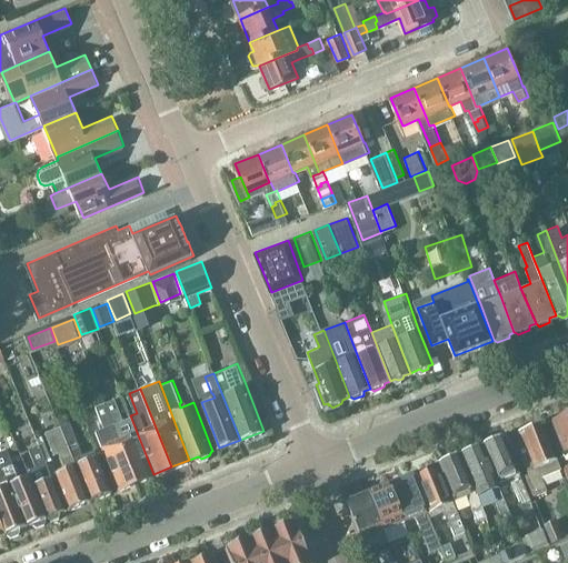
[(105,401),(113,423),(137,481),(153,474),(130,415),(123,418),(115,396),(105,401)]
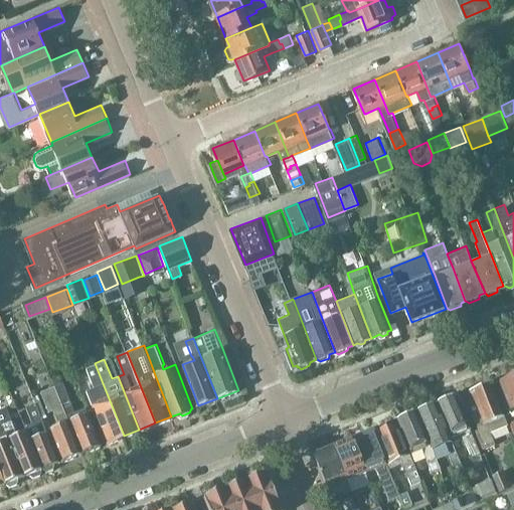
[(109,442),(124,436),(103,383),(95,363),(88,366),(96,385),(88,388),(94,402),(109,442)]
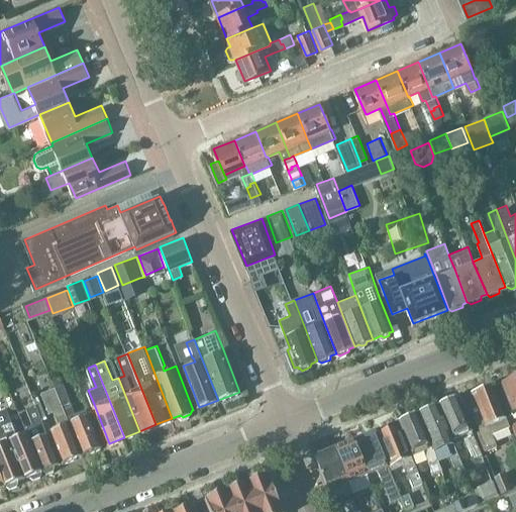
[(515,374),(496,383),(508,414),(512,412),(511,408),(515,406),(515,374)]
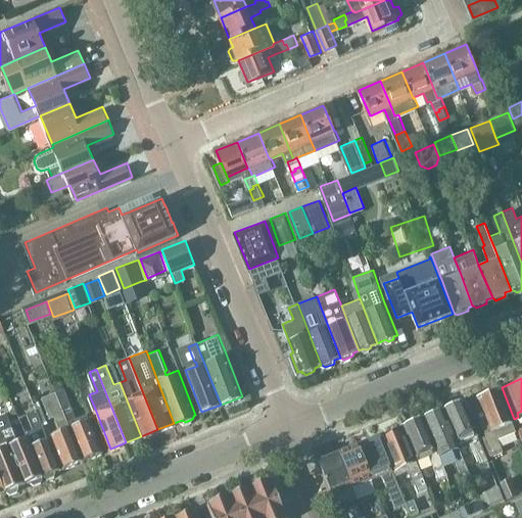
[(89,413),(78,417),(73,406),(74,406),(66,386),(56,390),(63,409),(84,459),(104,451),(95,429),(89,413)]
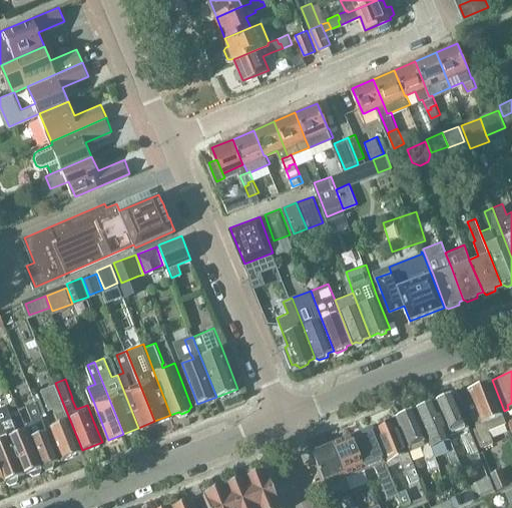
[(465,398),(474,419),(475,419),(478,426),(475,428),(482,446),(494,441),(489,428),(507,422),(506,421),(490,381),(471,389),(473,395),(465,398)]
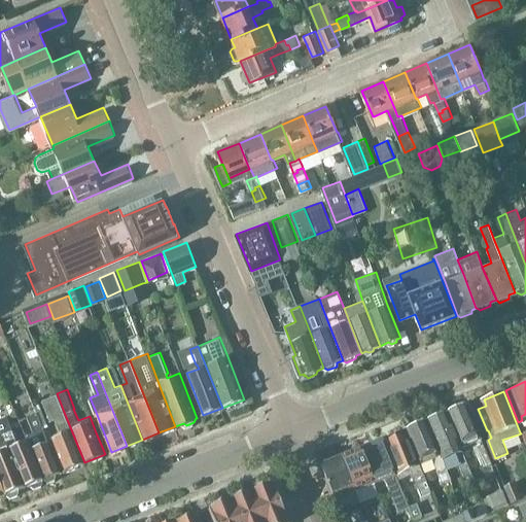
[(64,412),(57,393),(44,398),(53,419),(57,417),(63,432),(53,438),(65,470),(84,462),(64,412)]
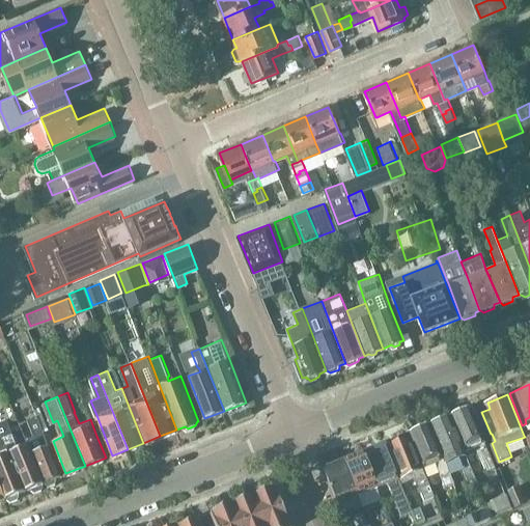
[(42,406),(36,407),(39,414),(44,426),(49,424),(42,406)]
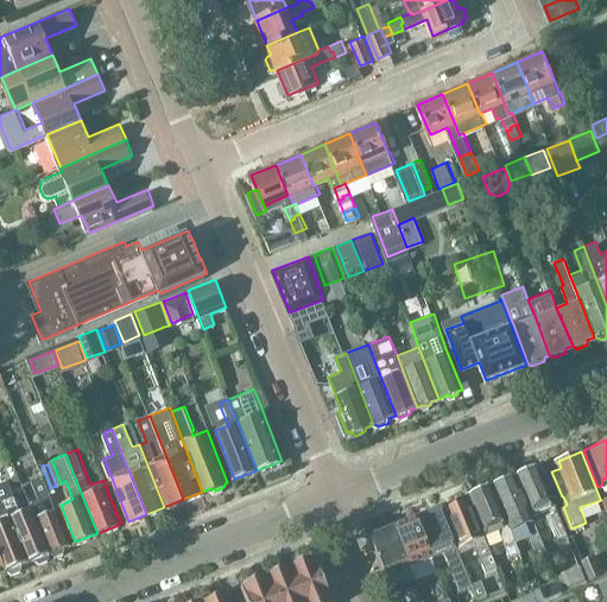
[(517,475),(532,514),(545,508),(557,537),(568,533),(554,499),(541,466),(530,470),(526,469),(519,471),(519,474),(517,475)]
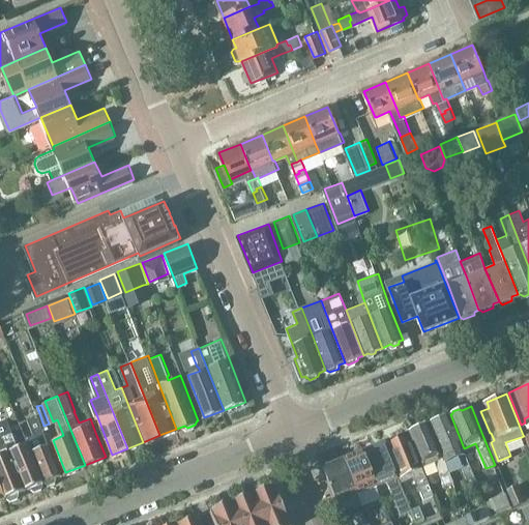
[(35,433),(32,434),(27,437),(29,443),(32,450),(45,482),(47,480),(51,483),(57,480),(57,476),(62,474),(48,435),(43,426),(39,413),(32,416),(29,417),(32,427),(35,433)]
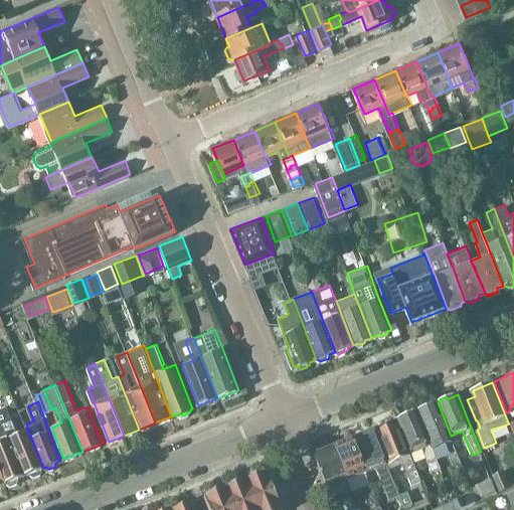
[(454,463),(461,461),(451,436),(438,402),(429,406),(426,405),(419,407),(419,410),(417,410),(437,457),(450,452),(454,463)]
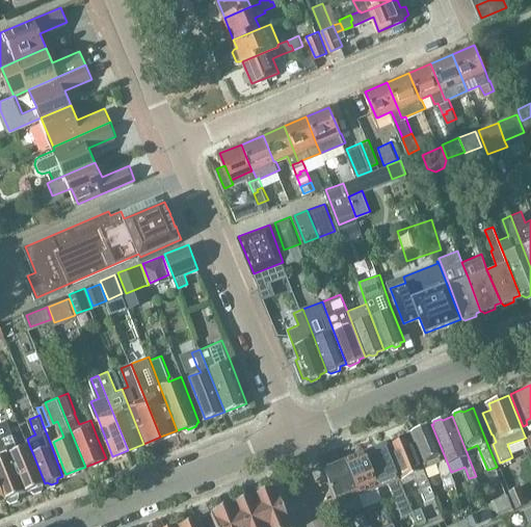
[(44,486),(44,483),(45,483),(32,452),(29,445),(19,449),(6,420),(0,422),(0,425),(26,491),(32,488),(35,491),(44,486)]
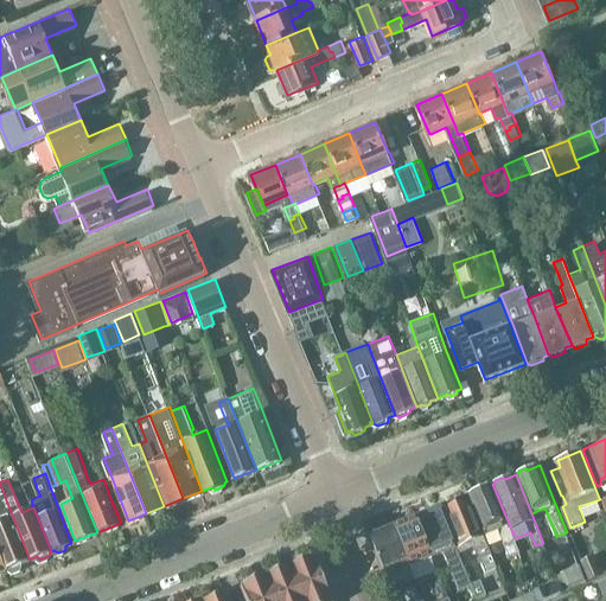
[(509,554),(518,550),(515,538),(492,484),(483,488),(479,486),(472,490),(471,493),(469,494),(484,532),(497,526),(509,554)]
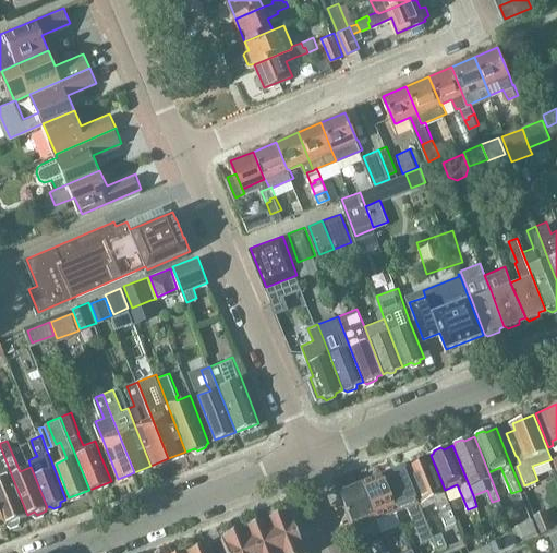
[(27,515),(0,446),(0,505),(7,523),(11,525),(19,521),(20,517),(27,515)]
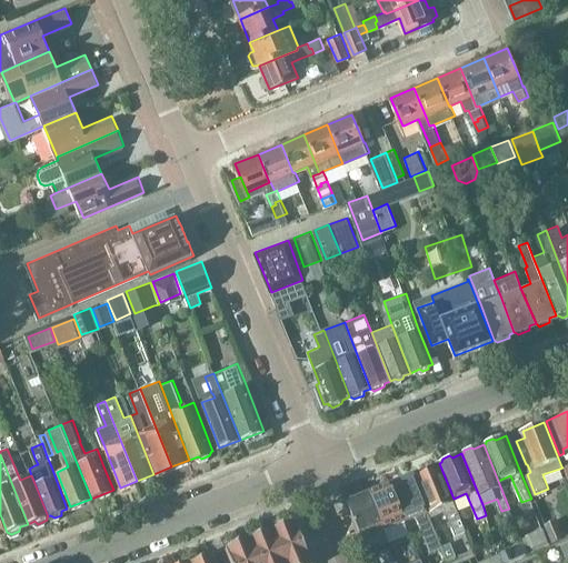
[(454,499),(439,463),(417,472),(431,509),(444,504),(455,532),(465,529),(452,499),(454,499)]
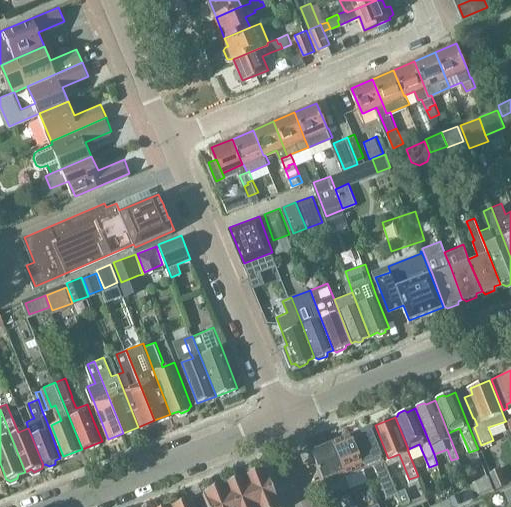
[(353,434),(351,435),(364,467),(375,462),(387,494),(398,490),(372,427),(363,430),(357,429),(353,434)]
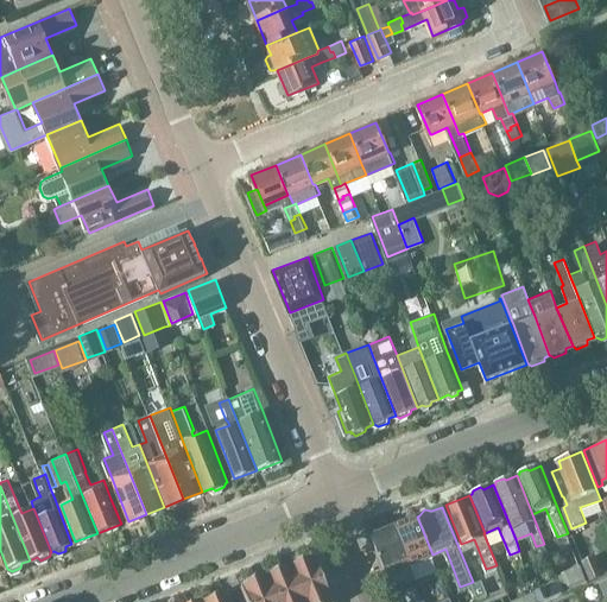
[(432,555),(417,517),(409,520),(400,519),(397,525),(394,526),(410,563),(432,555)]
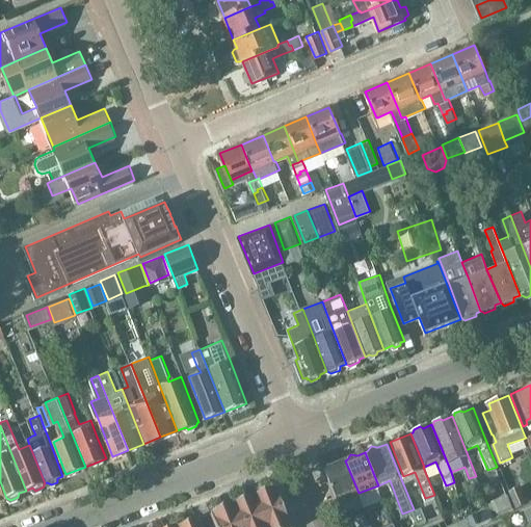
[(345,460),(338,464),(332,463),(328,467),(325,469),(339,501),(359,493),(345,460)]
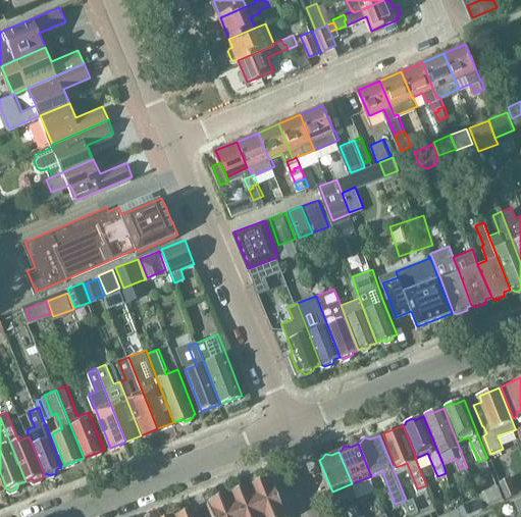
[(507,495),(519,489),(517,484),(514,485),(509,475),(501,479),(507,495)]
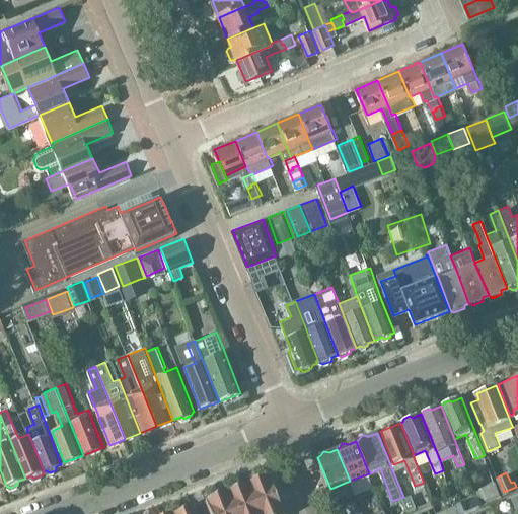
[(255,480),(248,483),(260,513),(285,513),(270,474),(262,478),(261,476),(257,476),(254,479),(255,480)]
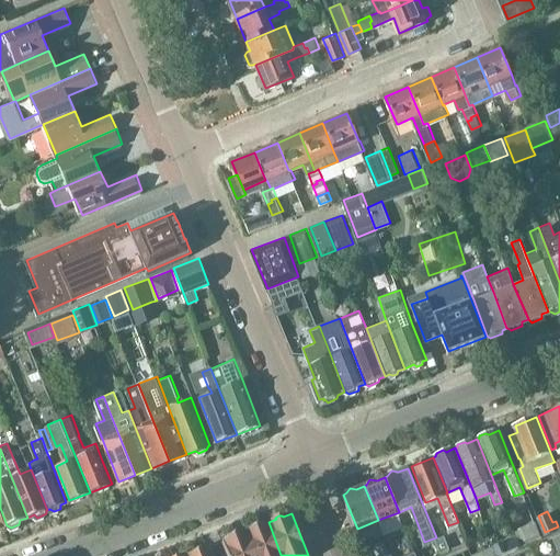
[(535,520),(520,526),(524,536),(539,530),(535,520)]
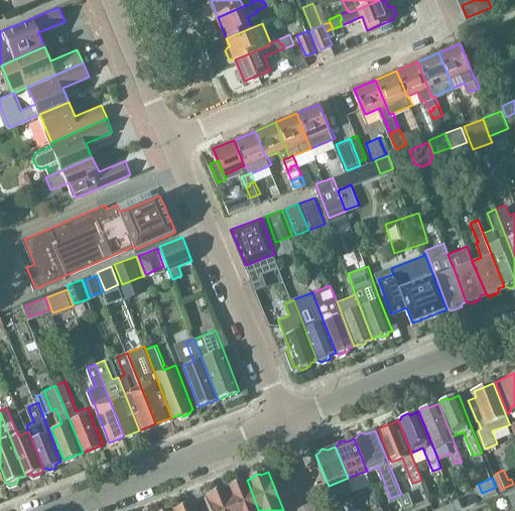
[(234,485),(227,488),(235,510),(258,510),(247,480),(239,483),(239,482),(236,482),(233,484),(234,485)]
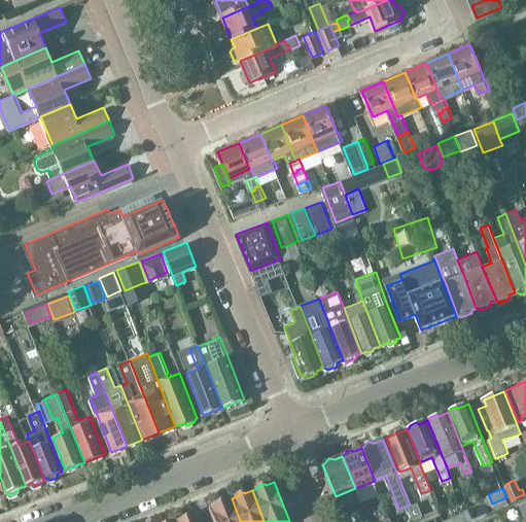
[(240,521),(232,498),(223,501),(223,500),(220,500),(217,502),(218,503),(210,507),(215,521),(240,521)]
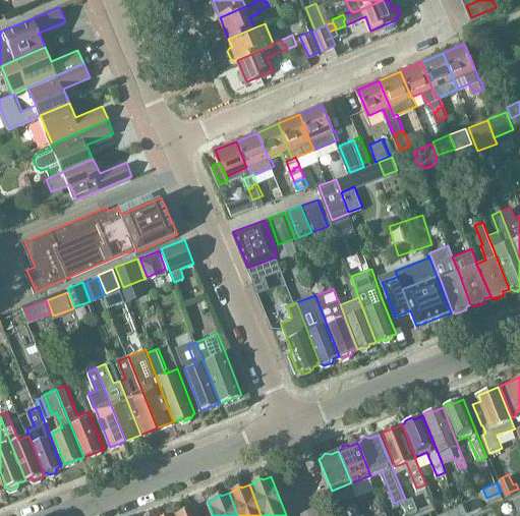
[(412,495),(405,499),(410,511),(418,508),(412,495)]
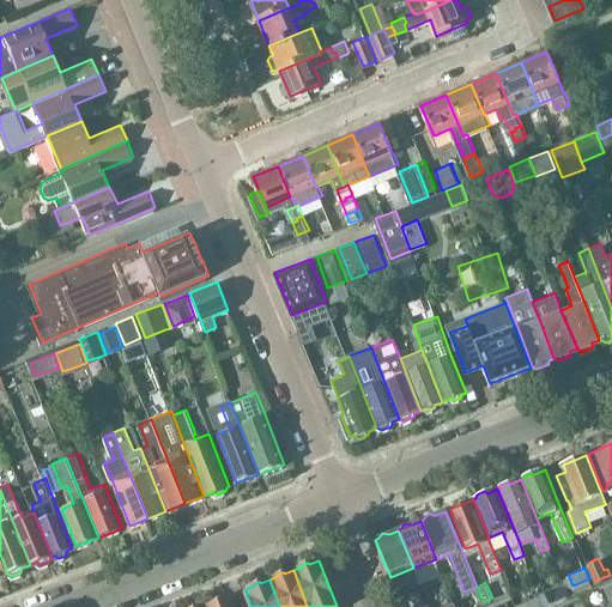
[(563,584),(540,594),(544,604),(567,594),(563,584)]
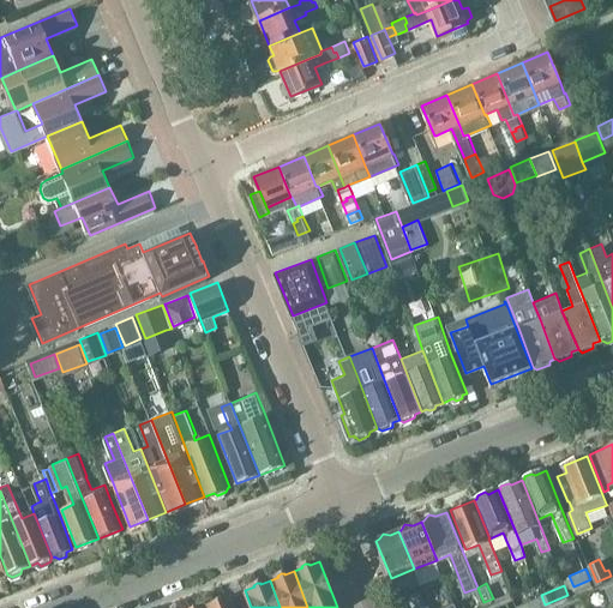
[(205,607),(250,607),(244,591),(205,607)]
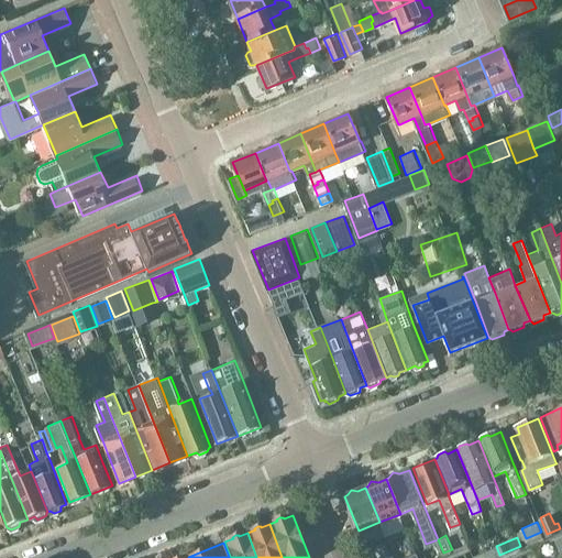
[(494,545),(475,554),(476,557),(491,557),(498,555),(494,545)]
